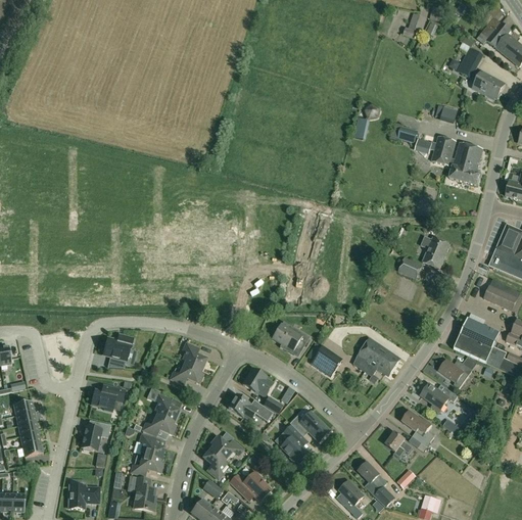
[(441,21),(444,8),(432,5),(428,18),(441,21)]
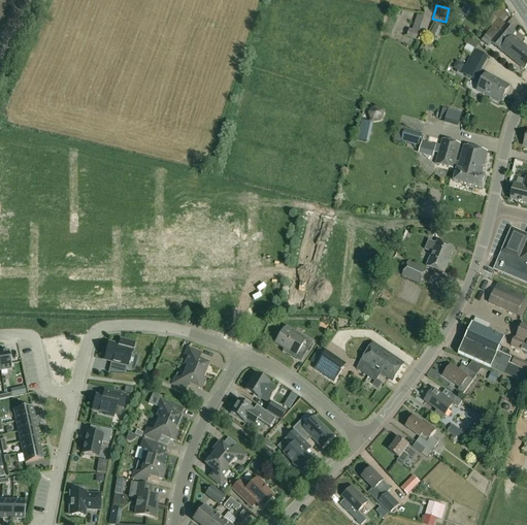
[(425,33),(430,18),(417,12),(412,28),(425,33)]
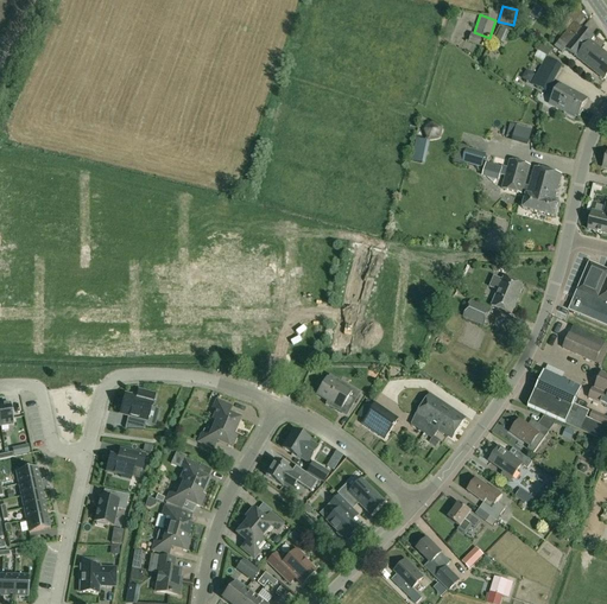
[(589,39),(593,35),(582,25),(581,26),(574,20),(554,44),(561,50),(564,46),(576,56),(589,39)]
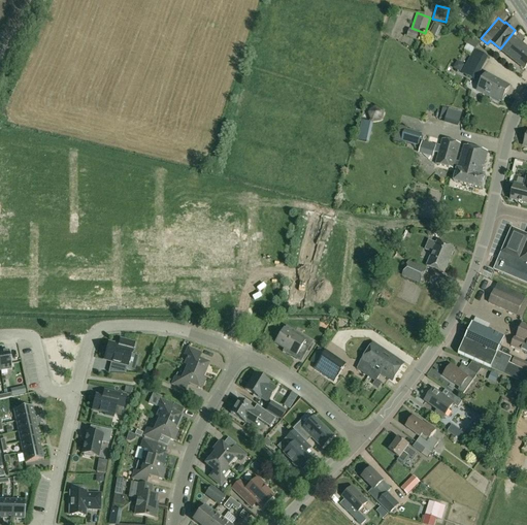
[(433,23),(429,32),(436,35),(441,26),(433,23)]
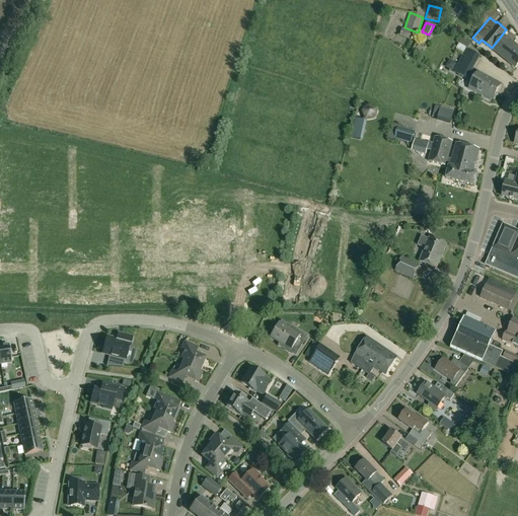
[(517,61),(517,45),(503,33),(492,48),(514,66),(517,61)]
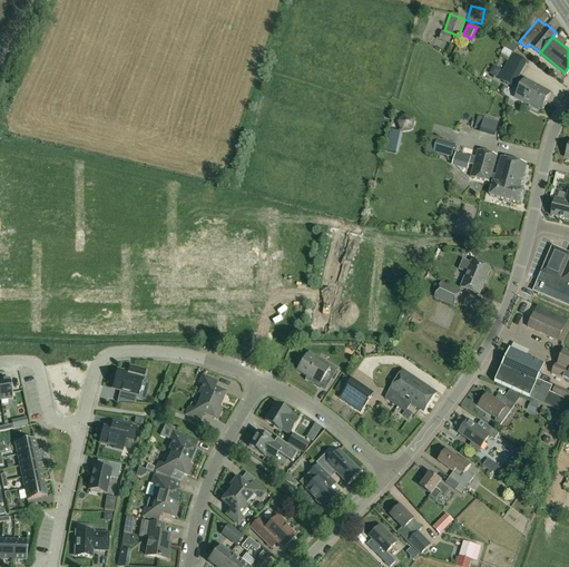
[(498,76),(512,84),(526,59),(511,51),(498,76)]
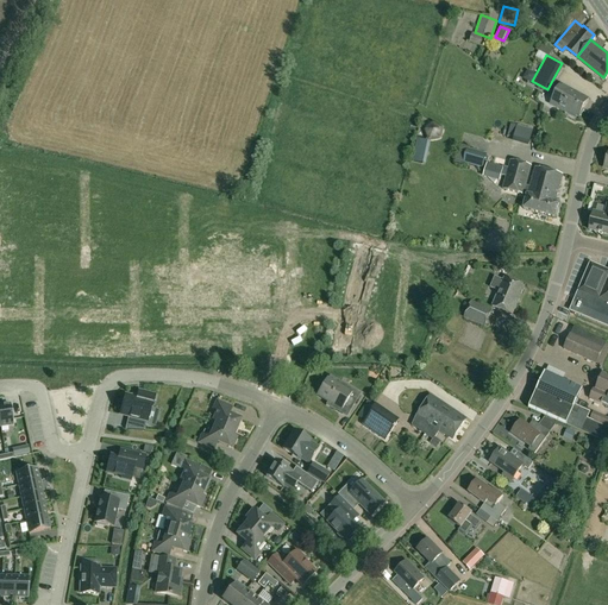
[(519,75),(530,77),(532,69),(520,67),(519,75)]
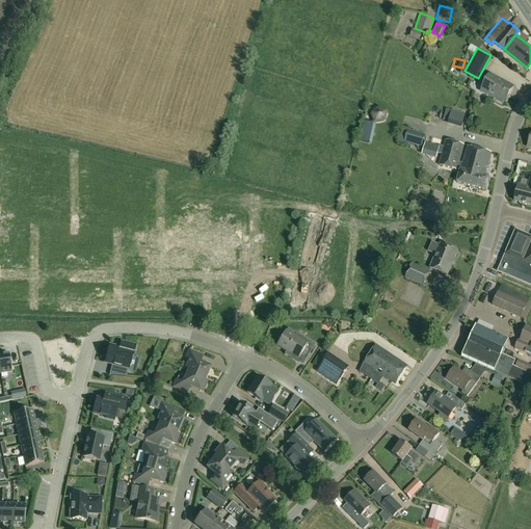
[(510,83),(488,72),(479,88),(494,96),(493,98),(501,102),(503,100),(504,100),(505,99),(506,99),(509,94),(507,93),(511,86),(510,83)]
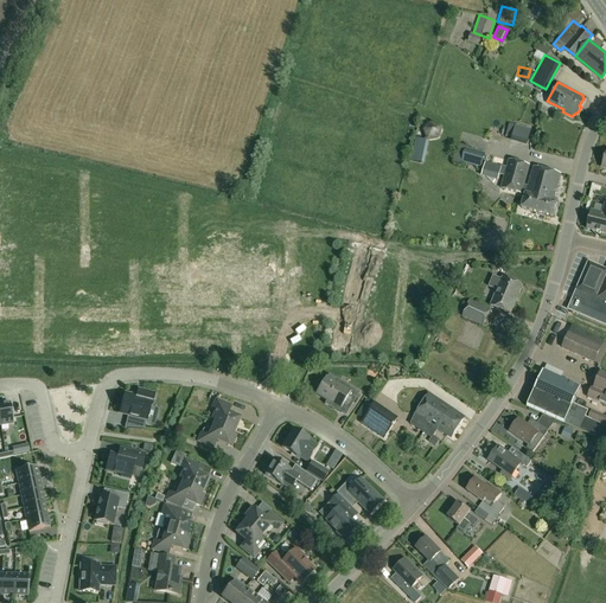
[(521,138),(520,121),(508,122),(509,139),(521,138)]
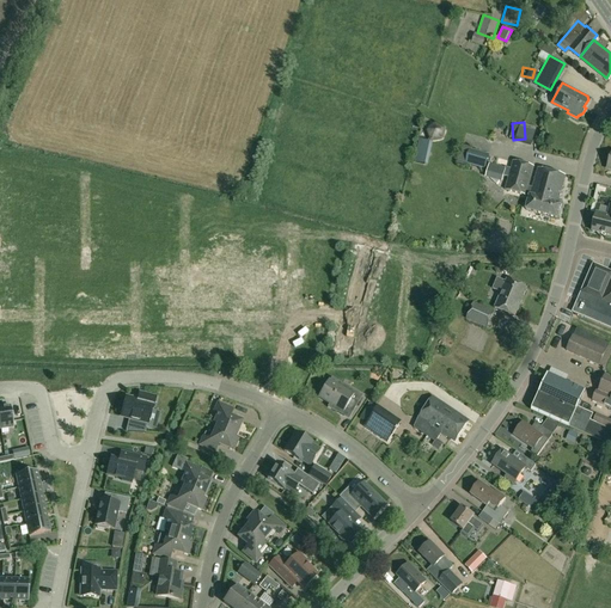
[(460,143),(456,161),(464,164),(464,161),(484,167),(488,152),(469,147),(469,146),(460,143)]
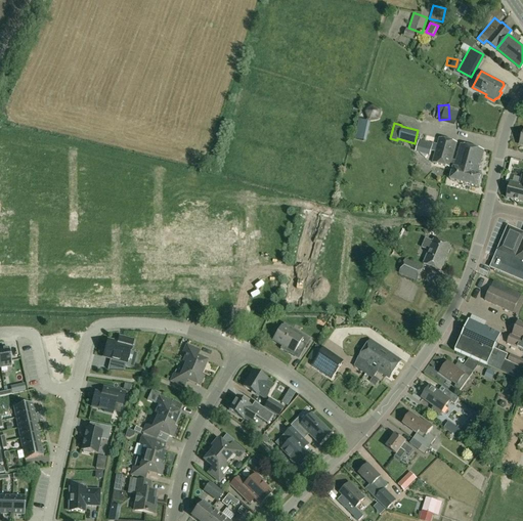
[(482,148),(460,142),(455,158),(451,157),(455,141),(438,136),(436,143),(432,144),(431,143),(418,139),(417,145),(415,148),(424,156),(426,154),(428,154),(430,148),(435,149),(432,161),(449,165),(452,166),(449,177),(476,185),(477,182),(478,183),(480,178),(478,177),(480,173),(479,172),(479,170),(477,169),(479,164),(478,164),(482,148)]
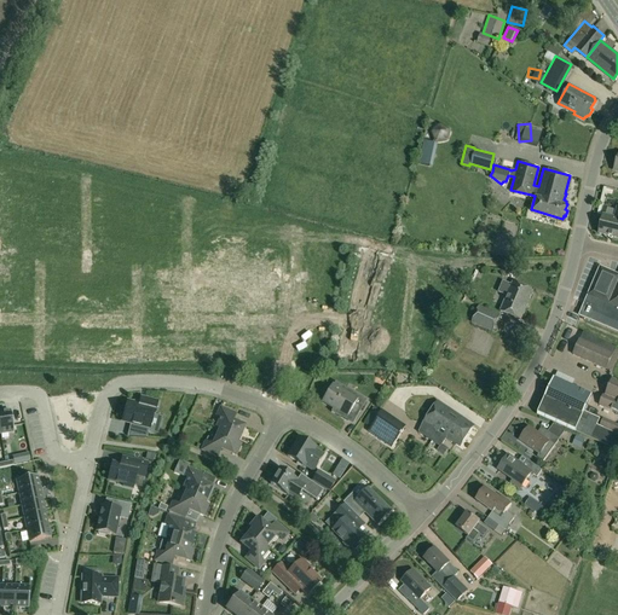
[(7,162),(4,180),(16,183),(19,166),(7,162)]
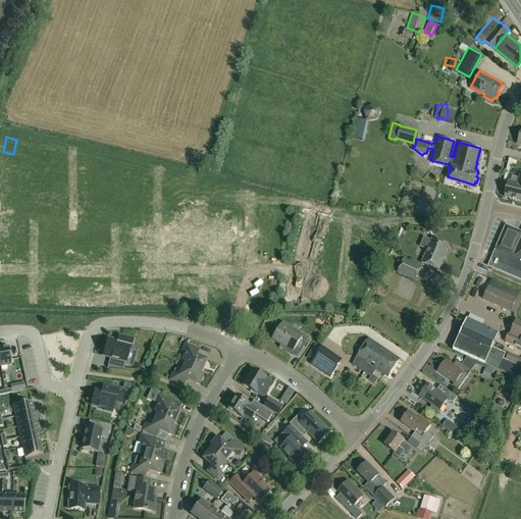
[(16,140),(13,154),(23,157),(27,142),(16,140)]
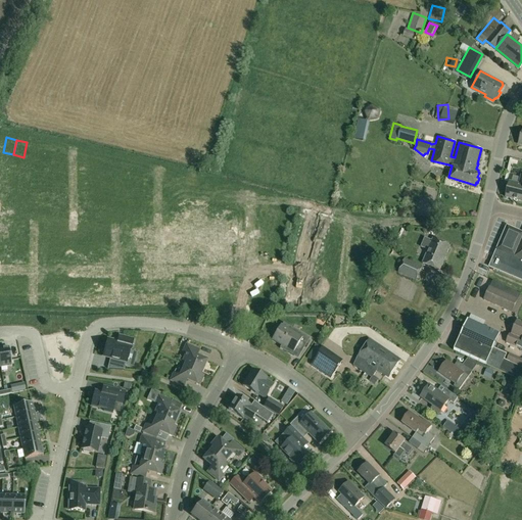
[(27,142),(24,157),(34,159),(37,145),(27,142)]
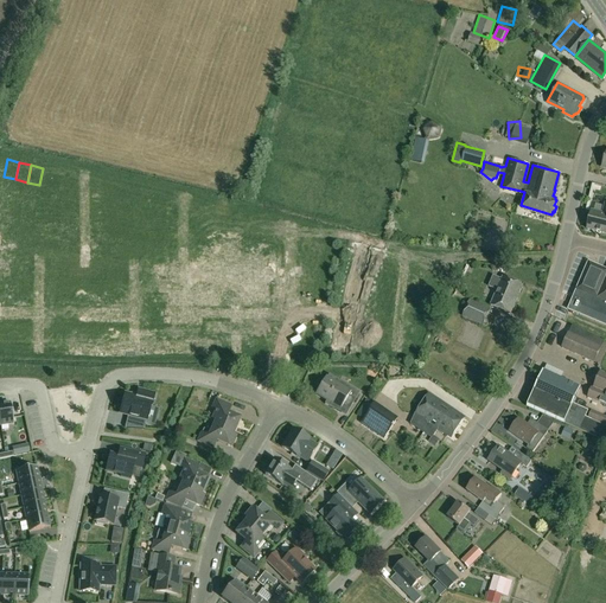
[(43,168),(39,185),(51,188),(55,171),(43,168)]
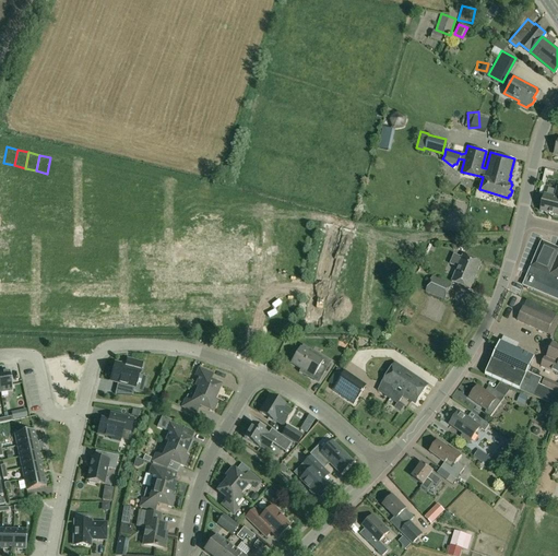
[(544,192),(539,209),(557,213),(557,186),(556,186),(556,188),(547,186),(546,192),(544,192)]
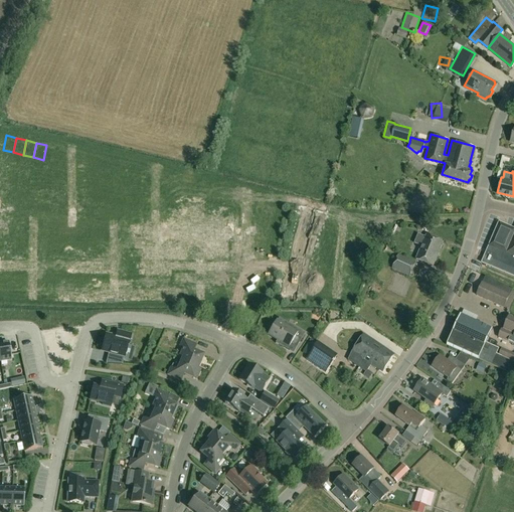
[(401,173),(396,203),(415,206),(417,192),(421,193),(423,178),(415,177),(415,175),(401,173)]
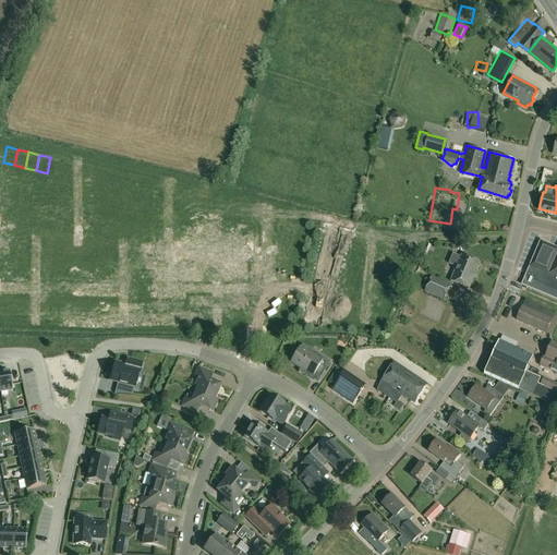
[(198,194),(195,209),(206,213),(209,196),(198,194)]
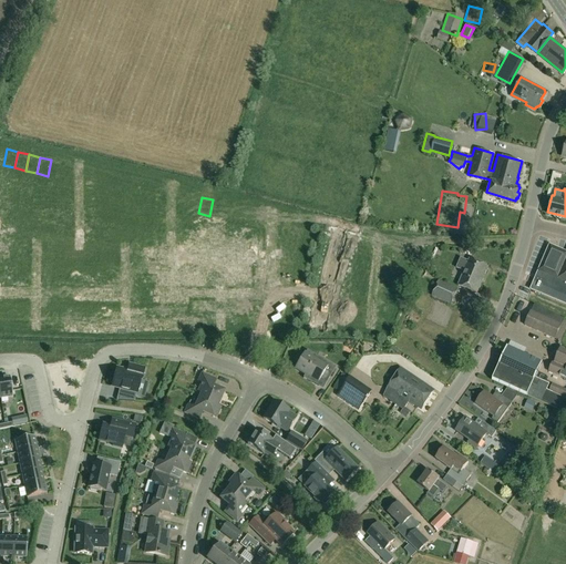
[(213,200),(209,216),(220,218),(224,203),(213,200)]
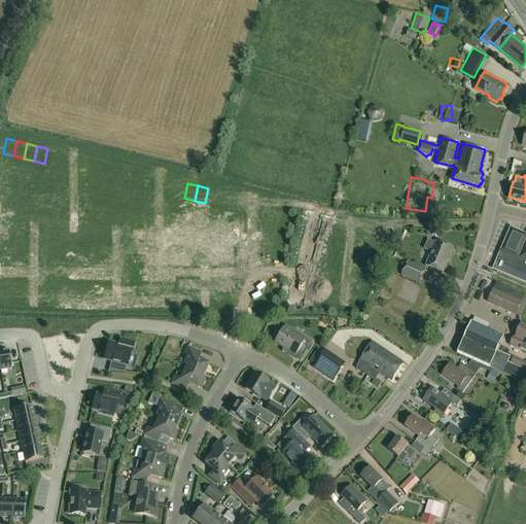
[(208,188),(205,203),(215,206),(218,190),(208,188)]
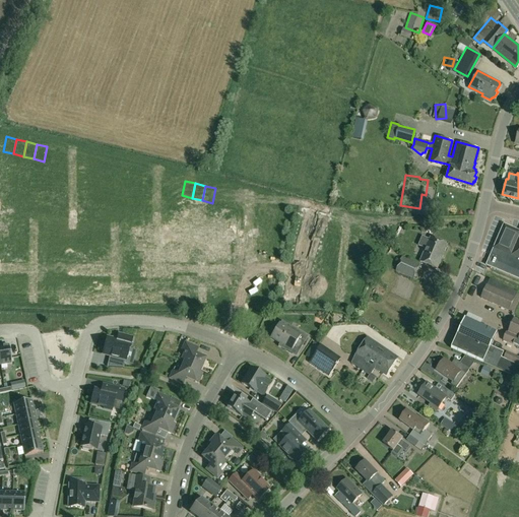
[(215,188),(212,203),(222,205),(225,191),(215,188)]
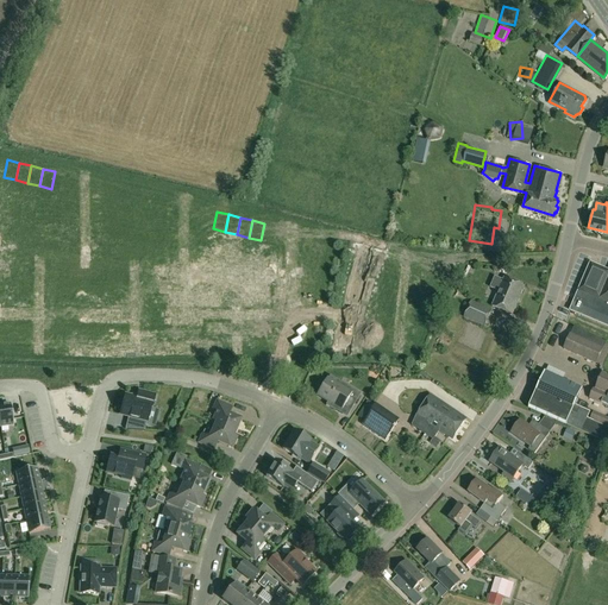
[(264,224),(261,240),(273,244),(276,226),(264,224)]
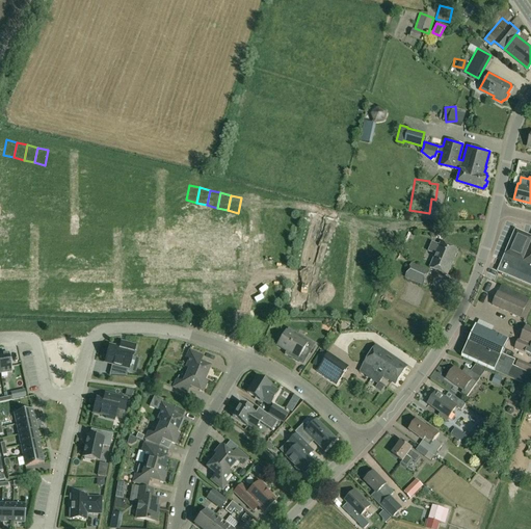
[(241,197),(238,213),(248,215),(251,201),(241,197)]
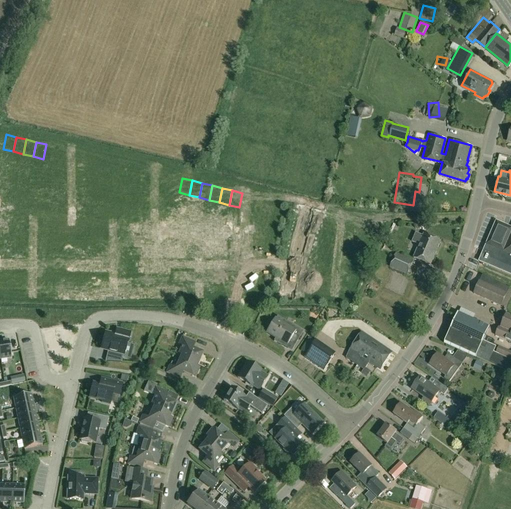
[(299,212),(295,228),(313,232),(318,213),(309,211),(308,214),(299,212)]
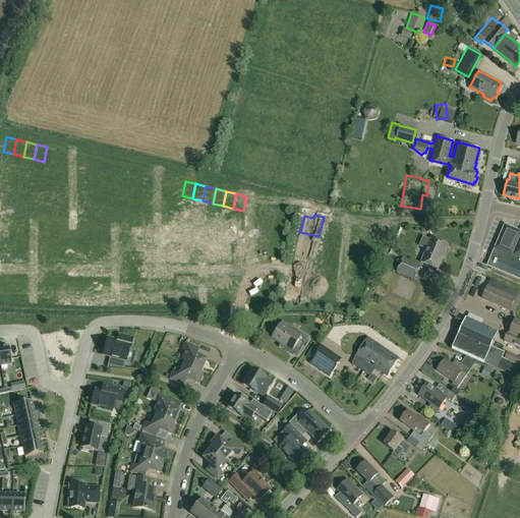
[(324,217),(319,236),(337,240),(341,220),(340,223),(331,222),(332,218),(324,217)]
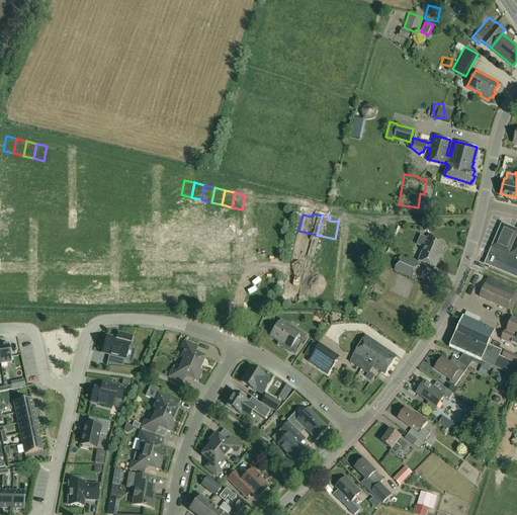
[(516,228),(502,222),(489,253),(484,263),(516,276),(516,228)]
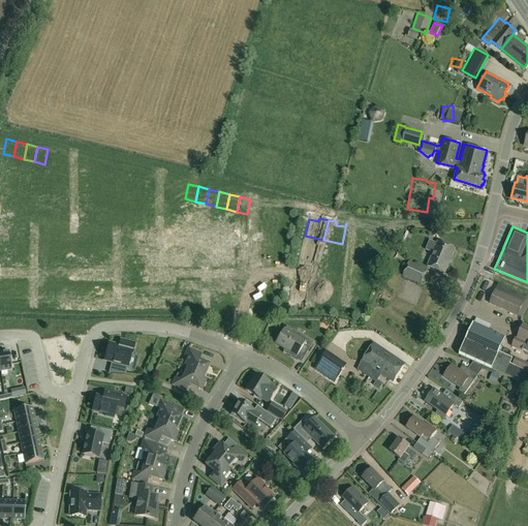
[(219,235),(219,241),(224,241),(223,253),(244,255),(244,254),(245,242),(234,241),(234,236),(219,235)]
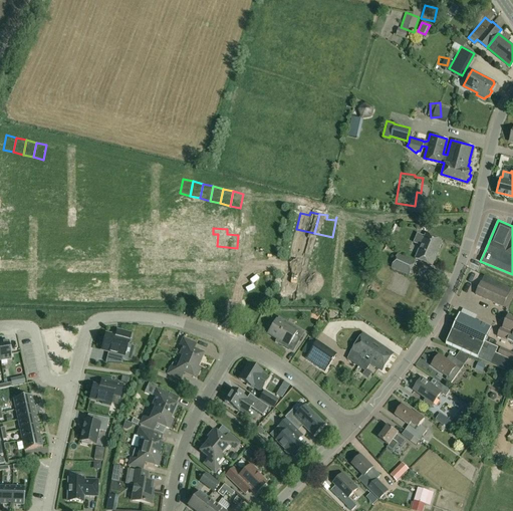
[(420,244),(414,256),(431,264),(442,240),(425,233),(424,235),(417,232),(413,241),(420,244)]
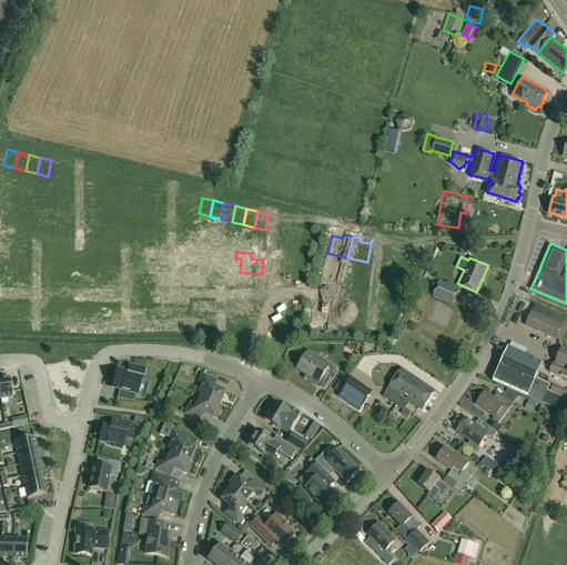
[(330,258),(326,268),(330,269),(326,279),(344,284),(351,264),(330,258)]
